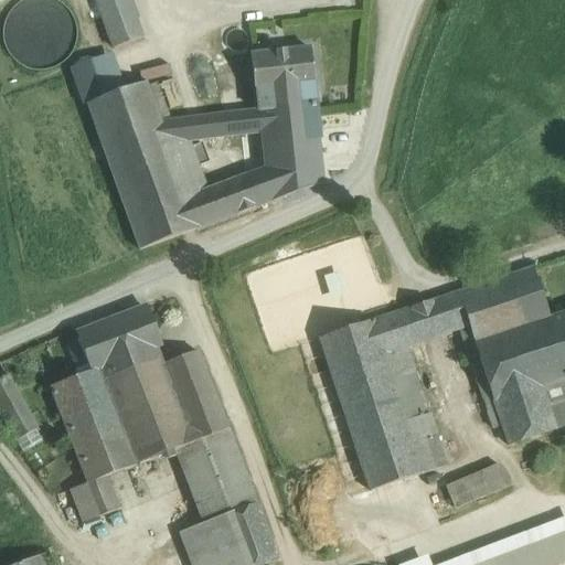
[(74,48),(77,34),(74,20),(66,8),(54,0),(25,0),(13,8),(6,20),(3,34),(6,49),(14,61),(27,68),(41,71),(54,68),(66,60),(74,48)]
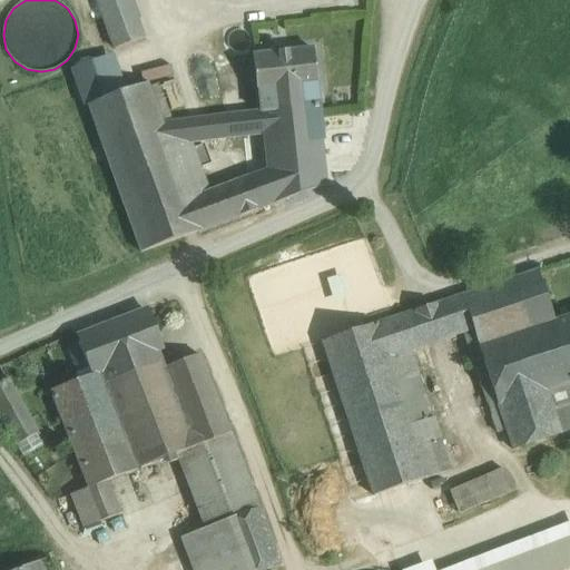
[(138,20),(129,0),(97,0),(108,30),(138,20)]
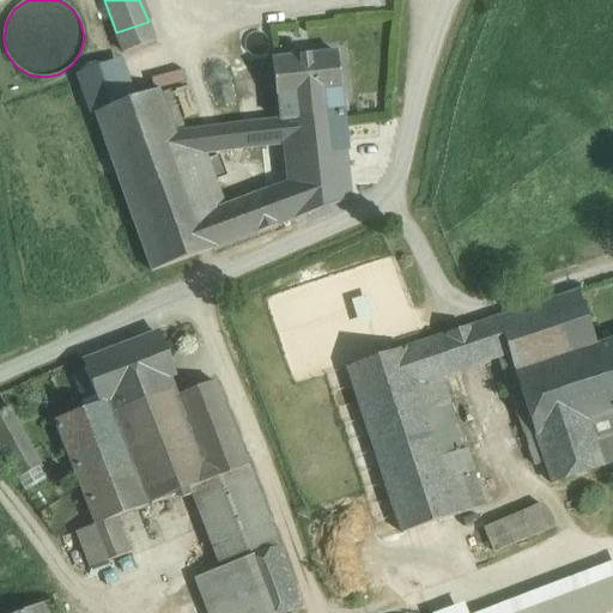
[(149,22),(116,32),(123,53),(156,42),(149,22)]
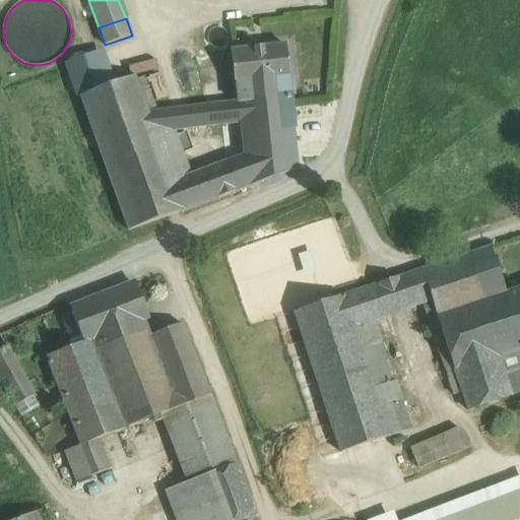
[(285,45),(231,51),(235,86),(237,86),(239,103),(289,96),(287,80),(289,80),(286,56),(291,56),(291,49),(285,49),(285,45)]
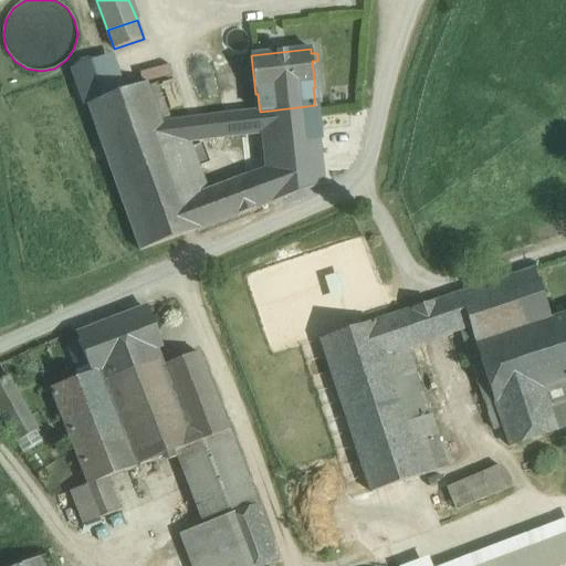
[(109,61),(76,73),(81,87),(114,75),(109,61)]
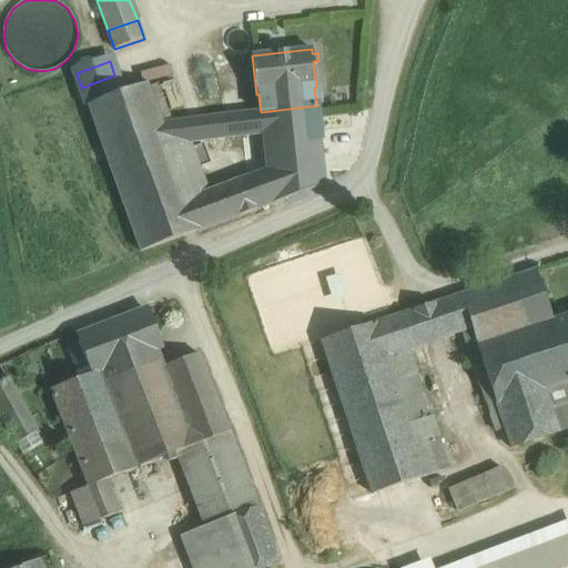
[(114,75),(81,88),(88,105),(121,93),(114,75)]
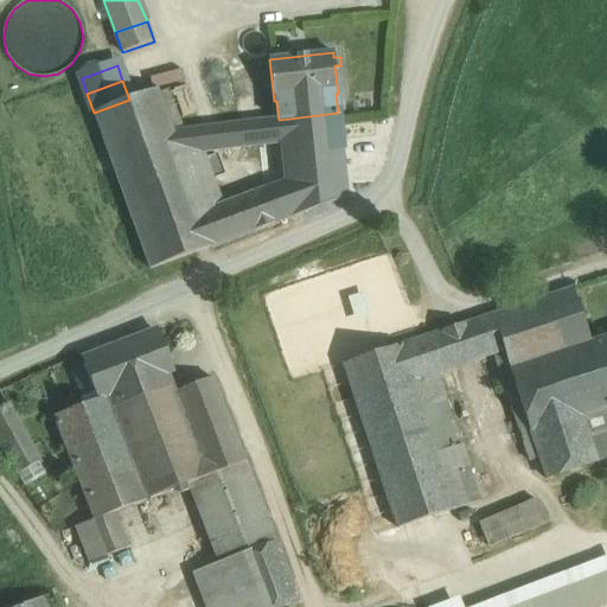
[(183,131),(172,132),(164,109),(159,94),(157,89),(129,100),(94,113),(149,269),(347,197),(338,113),(279,120),(183,131)]
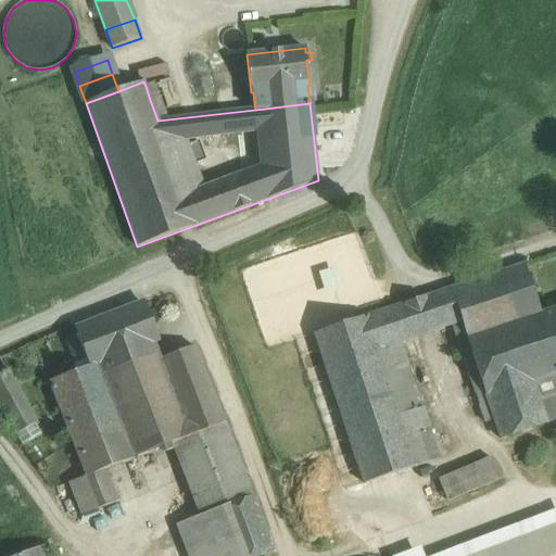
[(154,83),(146,86),(150,100),(160,97),(154,83)]
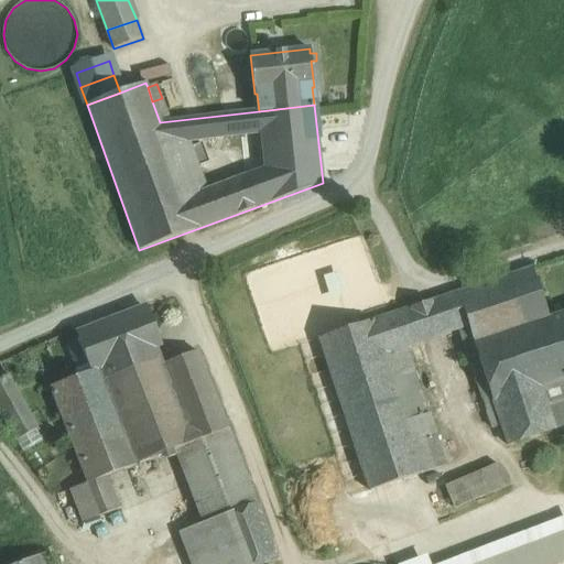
[(162,98),(152,101),(160,122),(170,121),(162,98)]
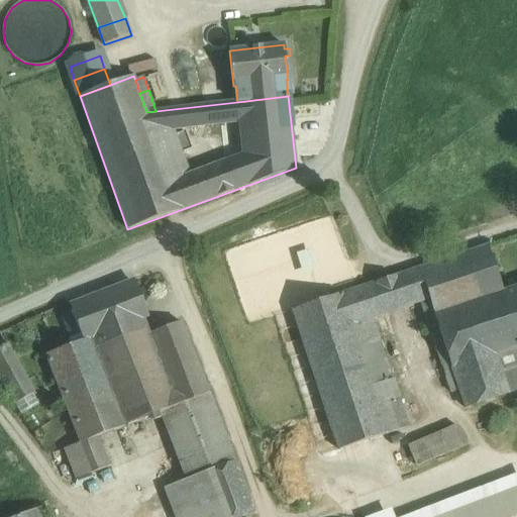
[(307,129),(307,127),(307,124),(305,122),(303,121),(301,120),(298,121),(296,122),(295,124),(294,127),(295,129),(296,131),(298,132),(301,133),(303,132),(305,131),(307,129)]
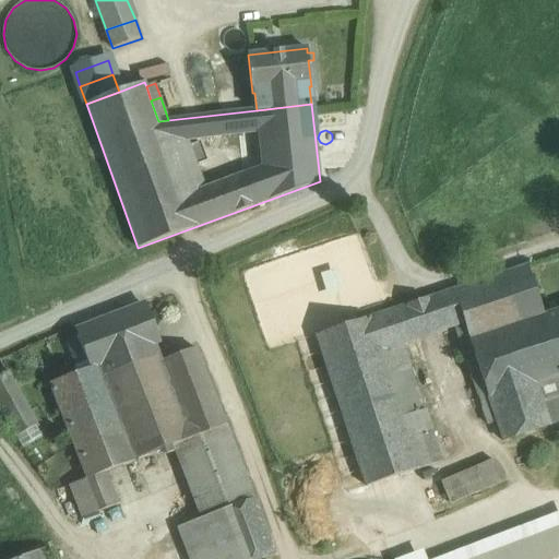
[(333,154),(334,152),(333,150),(332,147),(330,145),(328,145),(324,145),(322,147),(321,150),(320,152),(321,155),(322,157),(324,158),(328,158),(330,158),(332,156),(333,154)]
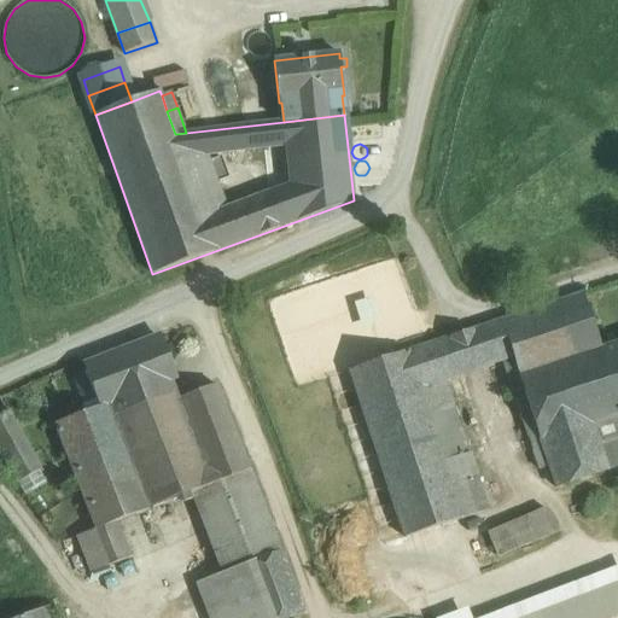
[(583,293),(450,337),(462,374),(483,363),(497,359),(495,347),(508,343),(512,354),(549,466),(557,488),(608,471),(592,423),(617,414),(617,398),(599,343),(583,293)]
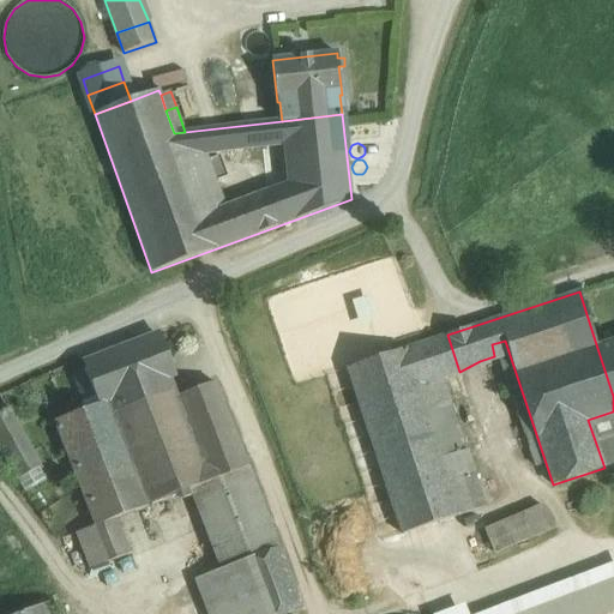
[(158,335),(84,363),(100,404),(101,405),(172,378),(174,377),(158,335)]
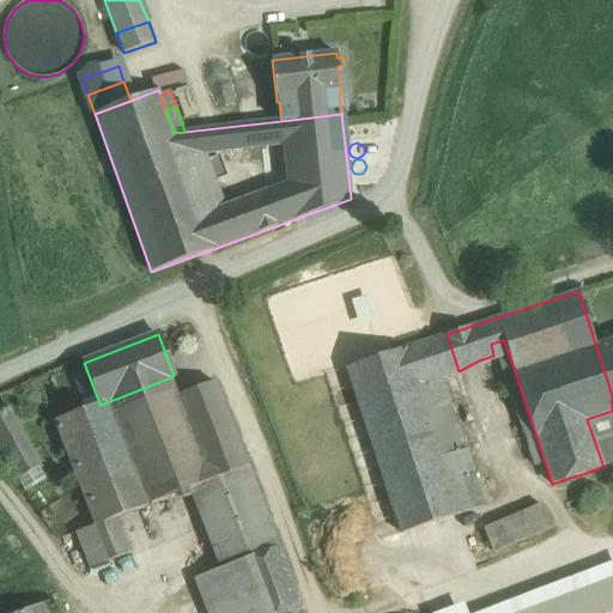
[(447,334),(432,339),(444,376),(459,371),(447,334)]
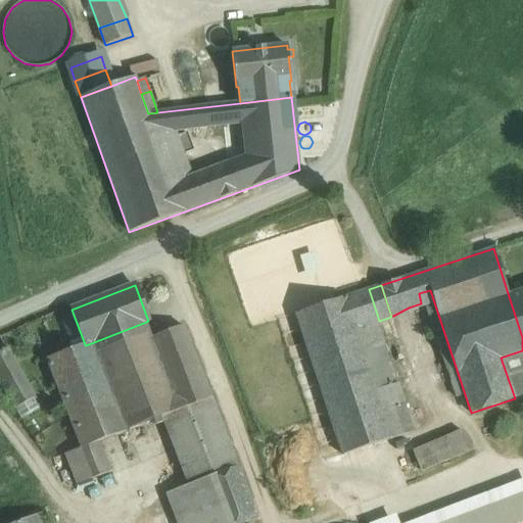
[(522,289),(514,293),(512,288),(507,290),(522,337),(522,289)]
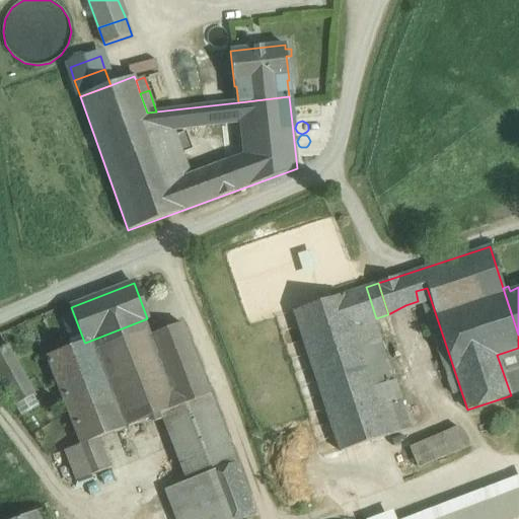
[(366,287),(294,311),(341,452),(344,451),(365,444),(390,435),(380,404),(374,387),(354,326),(373,319),(376,318),(366,287)]
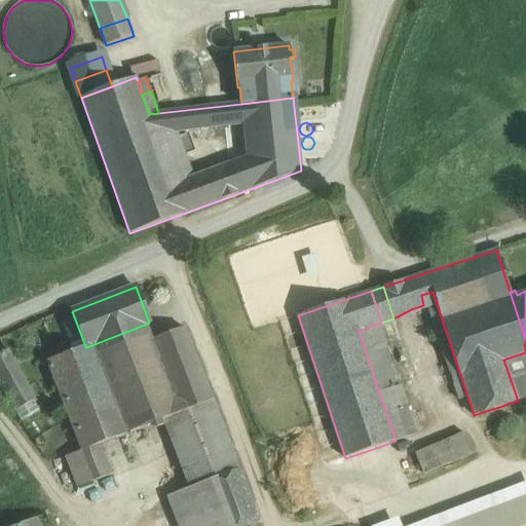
[(433,292),(421,295),(423,305),(427,304),(436,301),(433,292)]
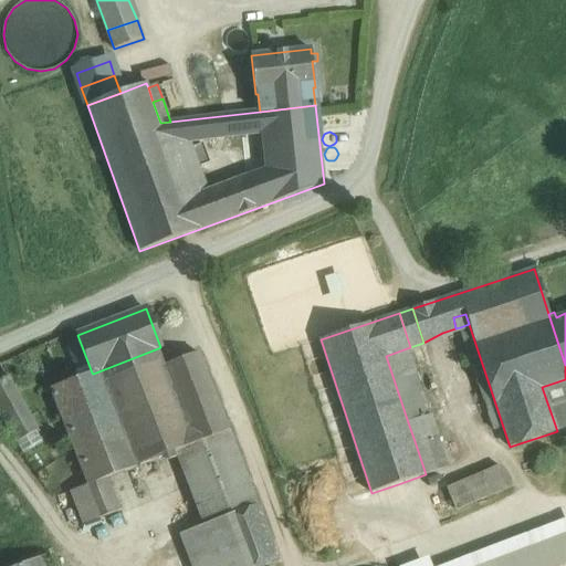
[(503,427),(469,324),(460,327),(494,430),(503,427)]
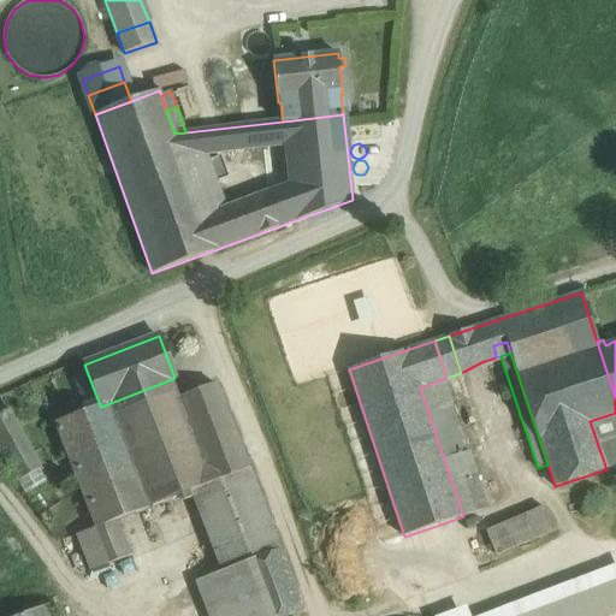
[(172,379),(101,407),(100,406),(54,422),(95,527),(77,534),(92,570),(131,556),(117,520),(191,492),(249,469),(215,384),(178,398),(172,379)]
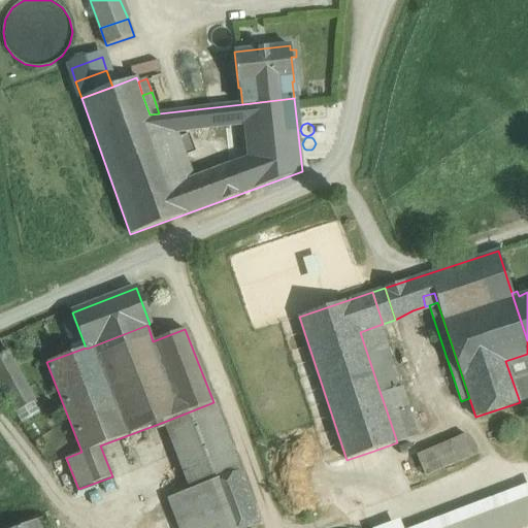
[(400,388),(380,325),(360,332),(381,394),(400,388)]
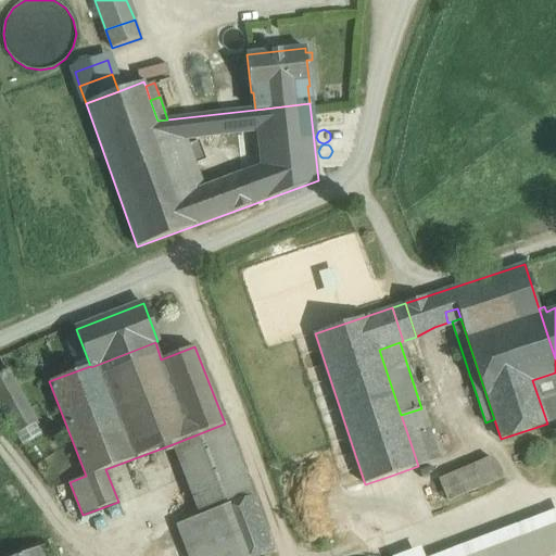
[(37,422),(8,370),(0,375),(0,405),(16,434),(37,422)]
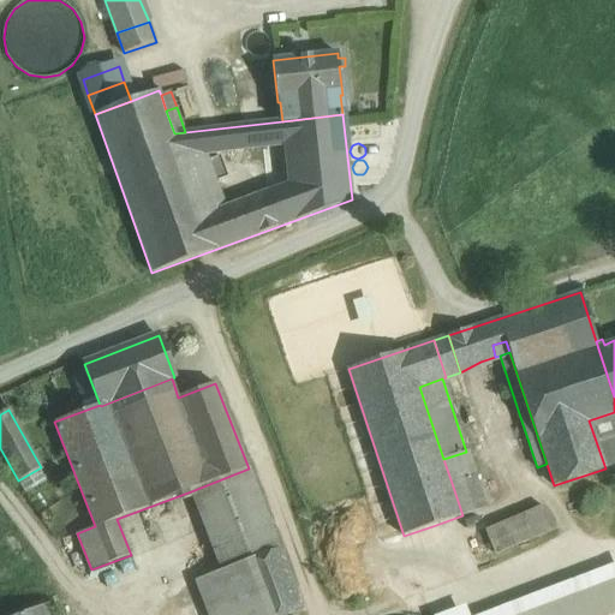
[(614,412),(589,421),(605,469),(614,464),(614,412)]
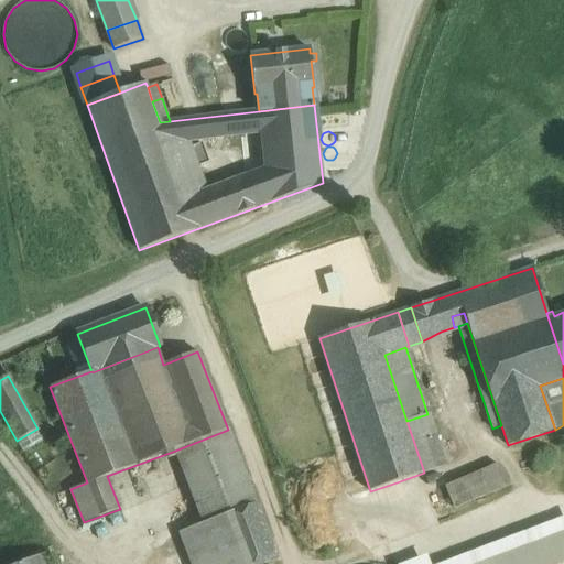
[(427,414),(407,421),(413,440),(434,433),(427,414)]
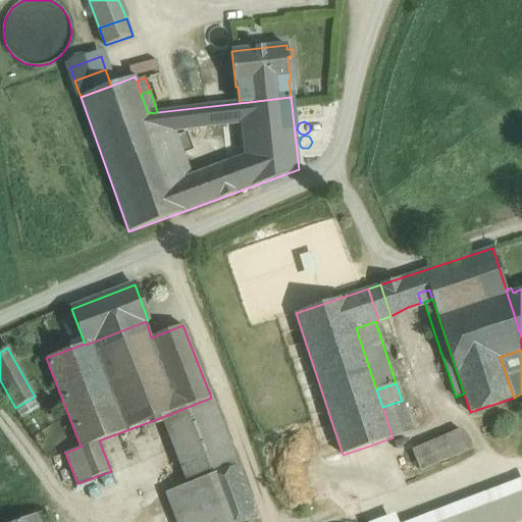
[(35,397),(15,408),(20,417),(40,406),(35,397)]
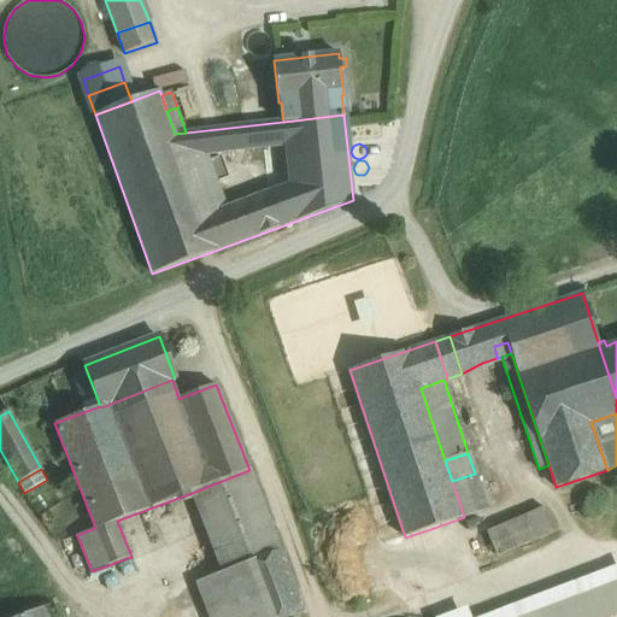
[(250,470),(192,493),(222,573),(281,550),(250,470)]
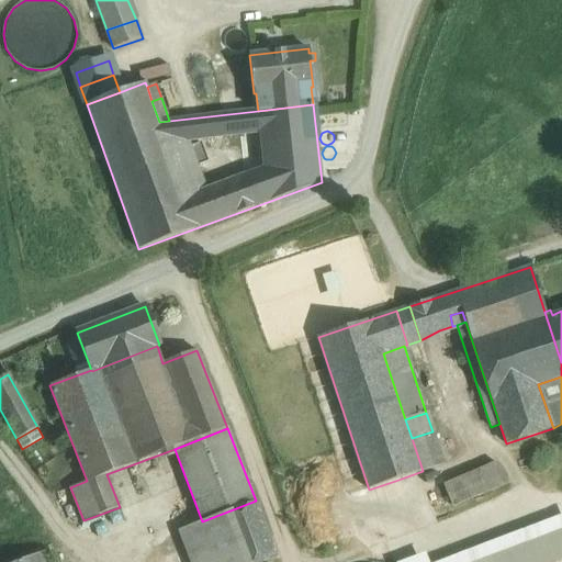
[(444,464),(433,431),(412,438),(423,471),(444,464)]
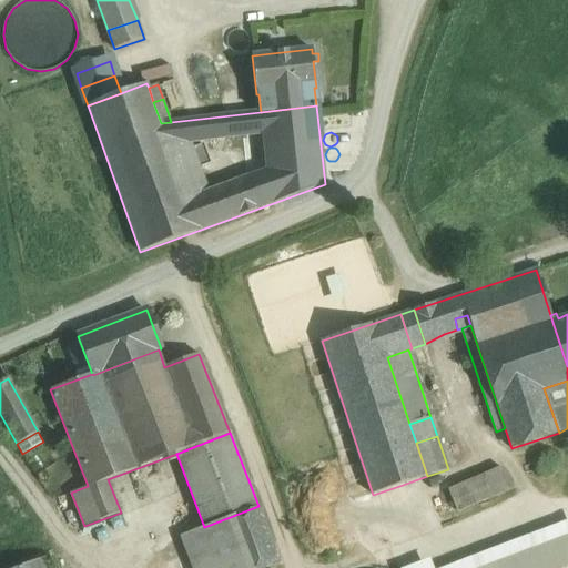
[(399,486),(376,494),(389,535),(437,519),(510,488),(503,466),(448,489),(406,504),(399,486)]
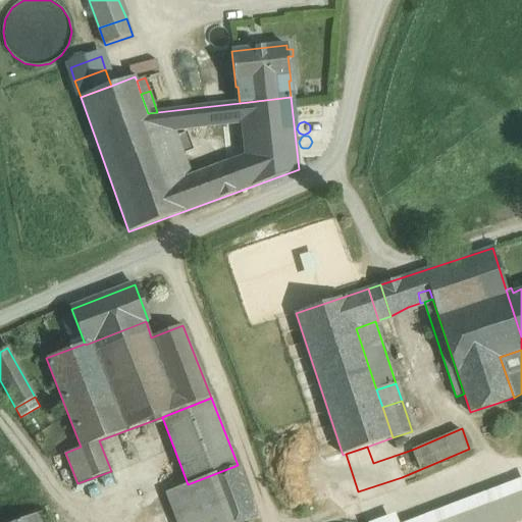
[(188,484),(165,492),(176,521),(244,521),(257,517),(238,465),(188,484)]
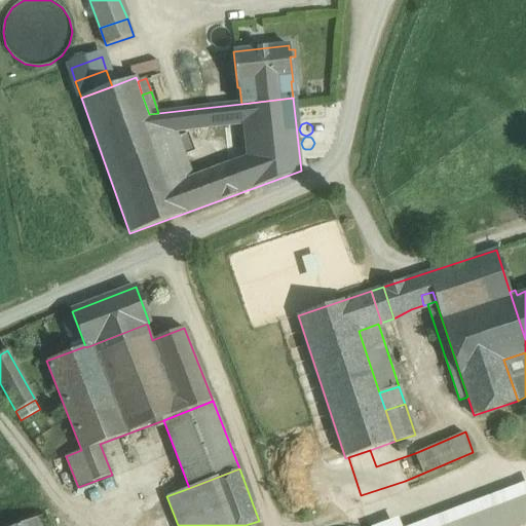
[(525,481),(409,525),(515,525),(525,522),(525,481)]
